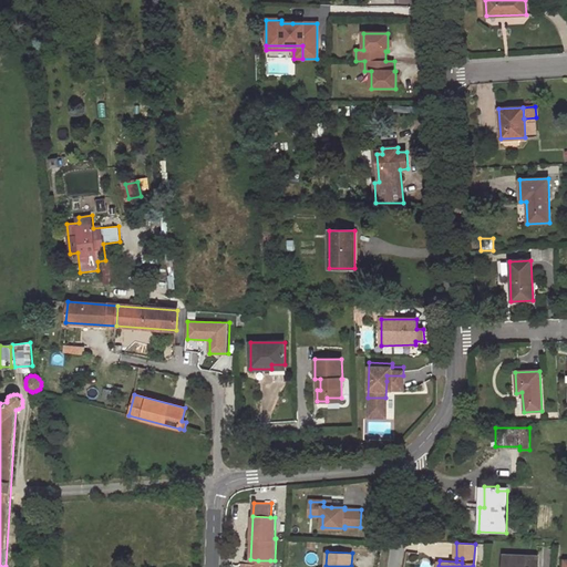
[(504,566),(536,566),(537,556),(505,555),(504,566)]
